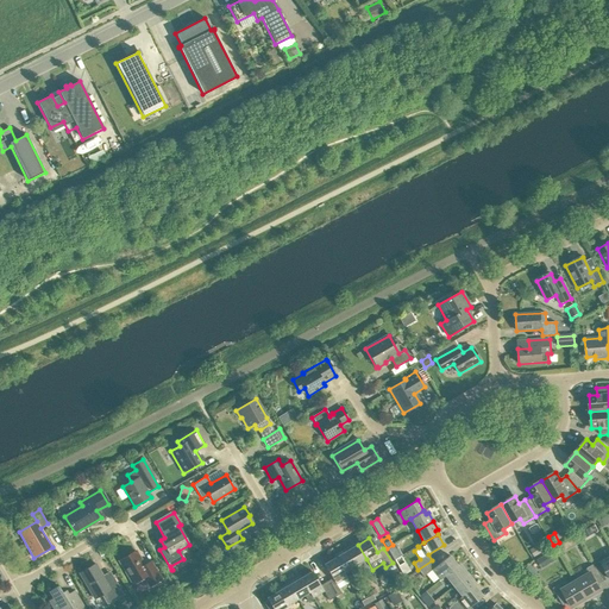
[(576,538),(570,540),(573,547),(579,544),(576,538)]
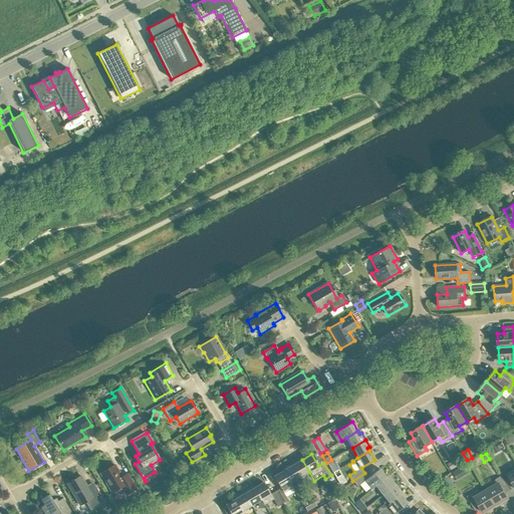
[(451,470),(465,462),(462,456),(447,464),(451,470)]
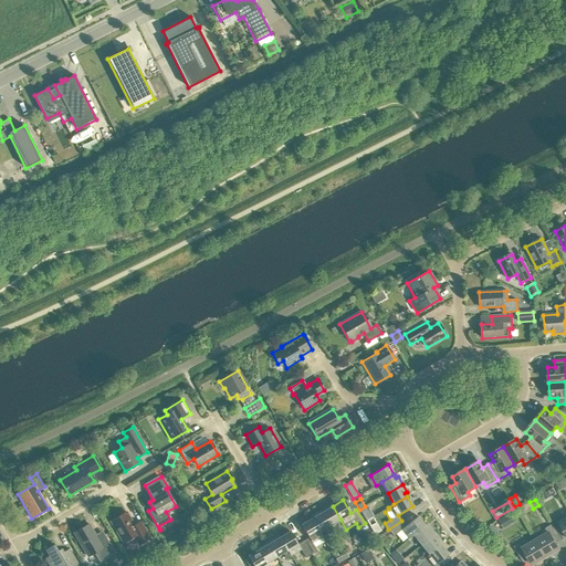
[(328,505),(321,510),(329,525),(341,520),(333,506),(329,507),(328,505)]
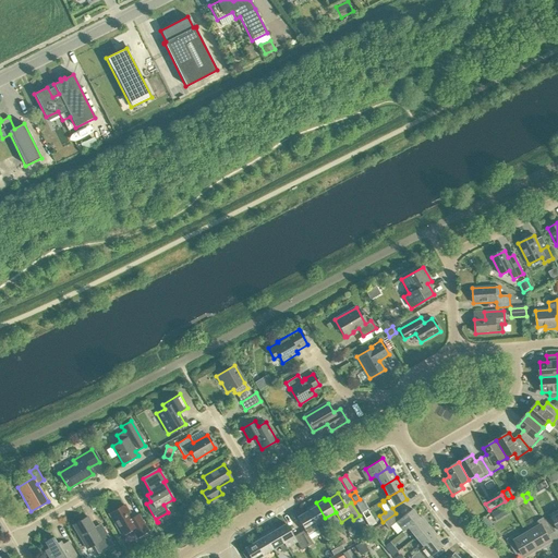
[(310,510),(306,511),(317,530),(330,526),(325,518),(316,502),(308,507),(310,510)]
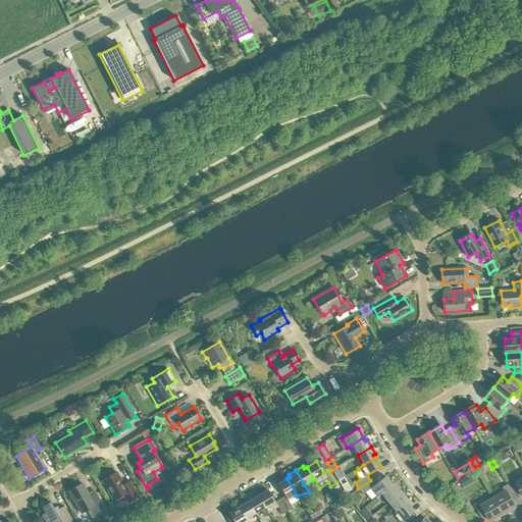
[(334,474),(337,480),(344,476),(341,470),(334,474)]
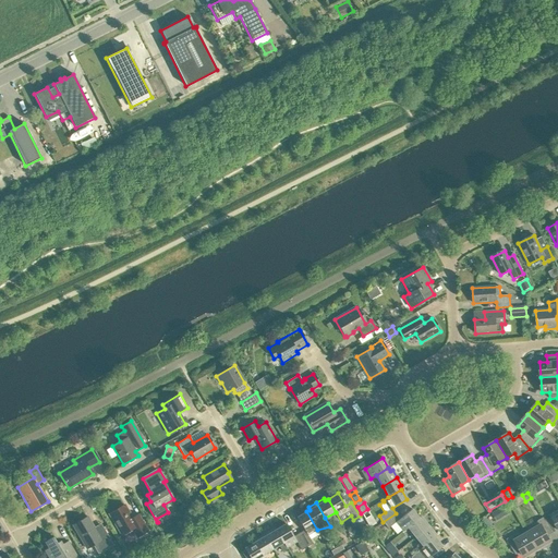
[(109,513),(121,535),(132,529),(136,537),(147,531),(137,514),(132,519),(124,505),(109,513)]
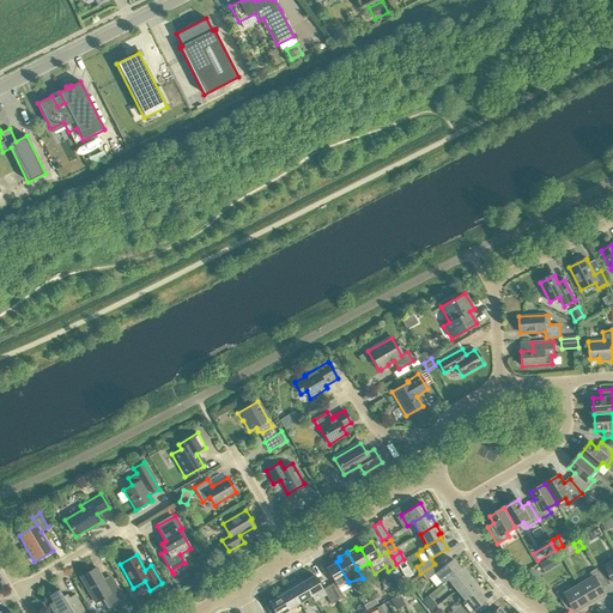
[(562,563),(557,554),(540,564),(546,572),(562,563)]
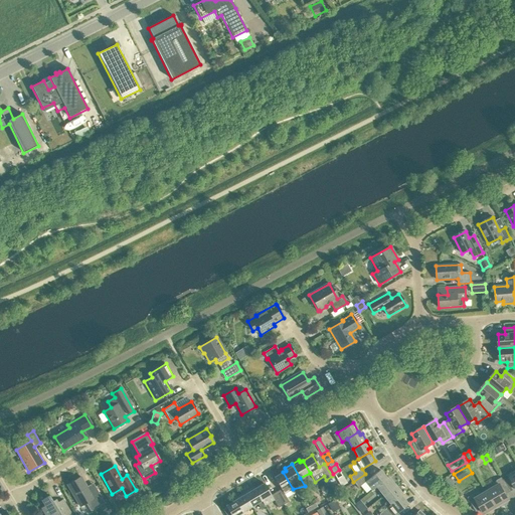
[(501,475),(502,477),(509,489),(514,486),(514,487),(514,471),(513,473),(511,469),(501,475)]
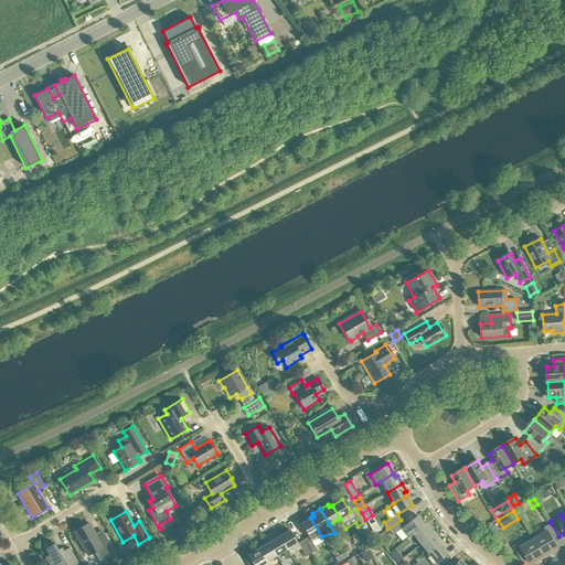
[(412,534),(424,524),(416,515),(405,525),(401,520),(387,529),(393,535),(395,533),(402,541),(406,536),(407,539),(413,534),(412,534)]
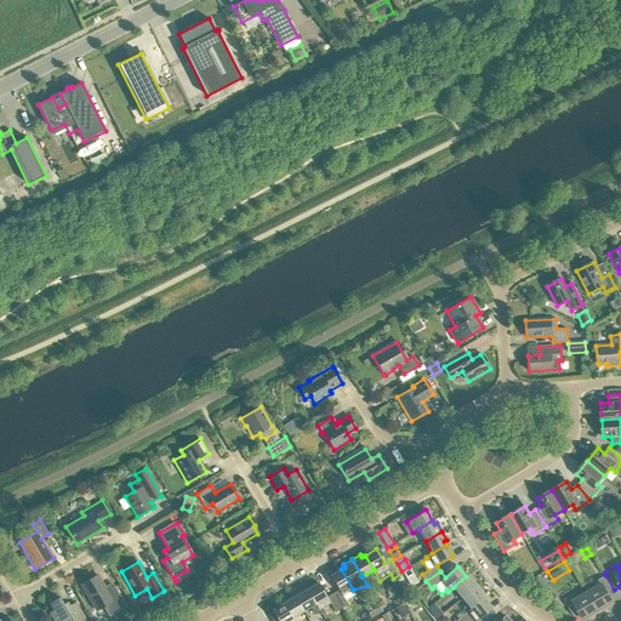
[(353,590),(341,569),(330,576),(339,590),(332,593),(341,609),(348,605),(345,600),(342,596),(353,590)]
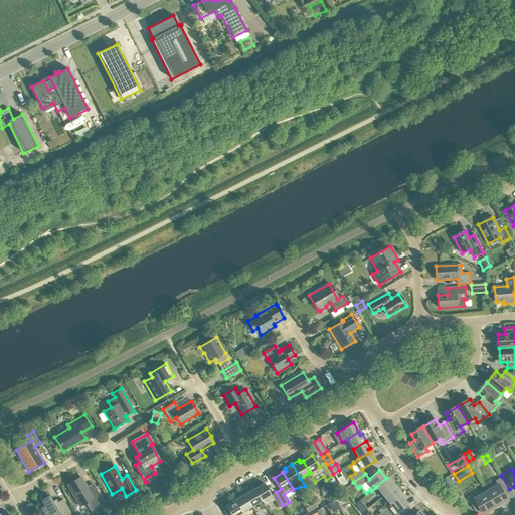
[(347,483),(342,476),(336,480),(341,487),(347,483)]
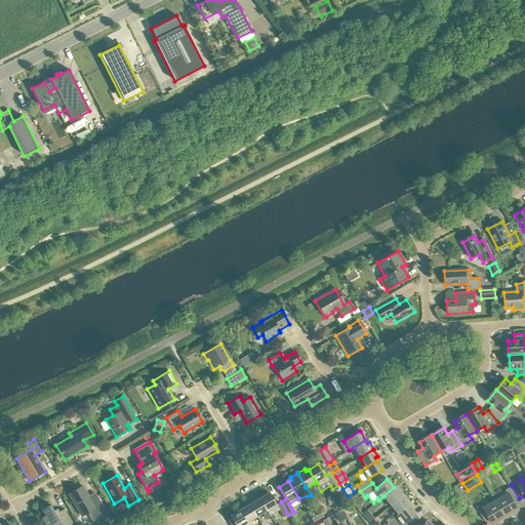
[(87,514),(92,521),(107,513),(95,495),(89,499),(82,486),(69,494),(82,517),(87,514)]
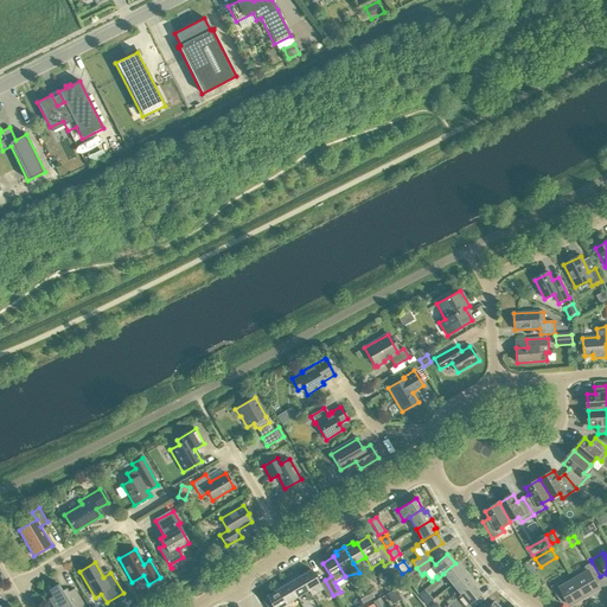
[(582,574),(574,579),(586,598),(600,589),(595,583),(602,579),(600,576),(592,562),(580,569),(582,574)]
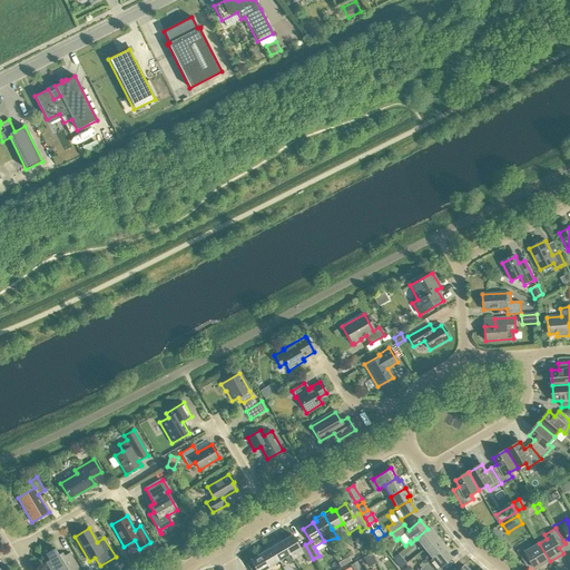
[(415,539),(416,539),(424,549),(438,538),(432,531),(430,532),(428,529),(415,539)]
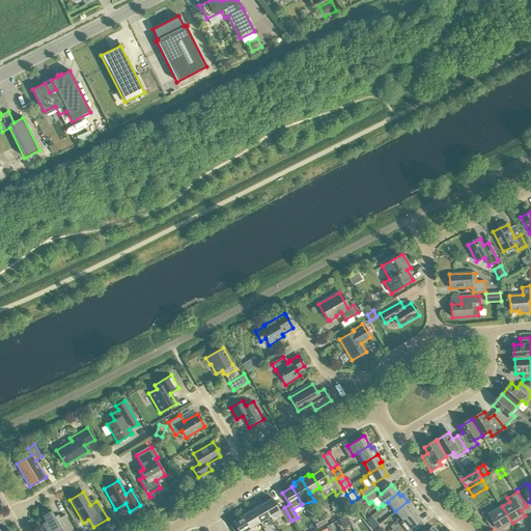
[(272,499),(262,504),(270,516),(272,522),(273,521),(281,515),(286,524),(291,521),(284,507),(279,510),(272,499)]
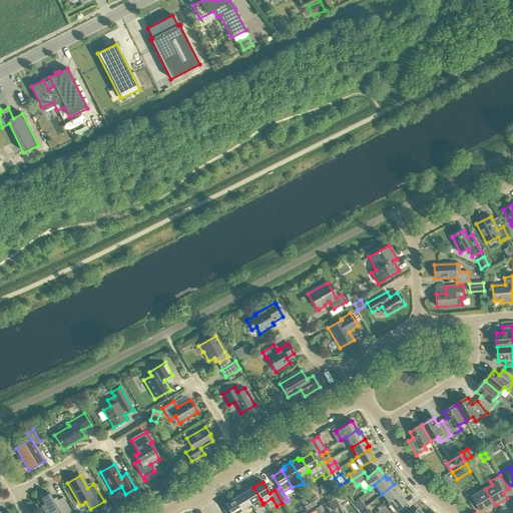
[(399,494),(397,491),(399,490),(394,484),(382,494),(386,499),(383,502),(383,504),(384,506),(389,503),(399,494)]
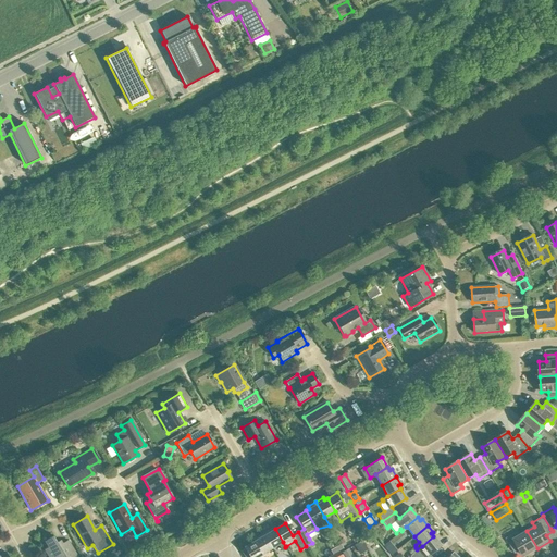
[(270,529),(263,533),(272,548),(277,545),(282,552),(287,548),(286,546),(285,547),(283,542),(275,529),(272,531),(270,529)]
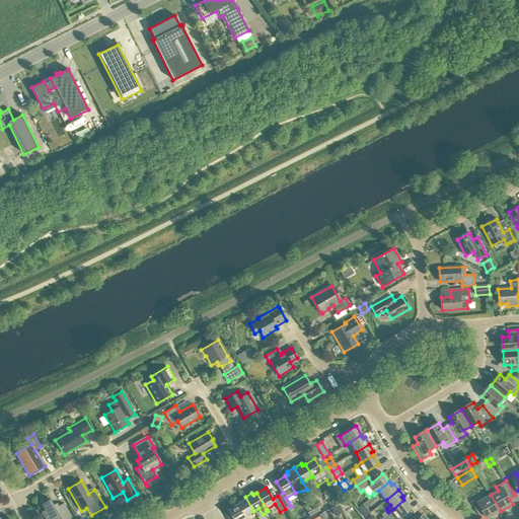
[(501,511),(491,495),(484,499),(482,496),(471,502),(479,516),(485,513),(489,518),(501,511)]
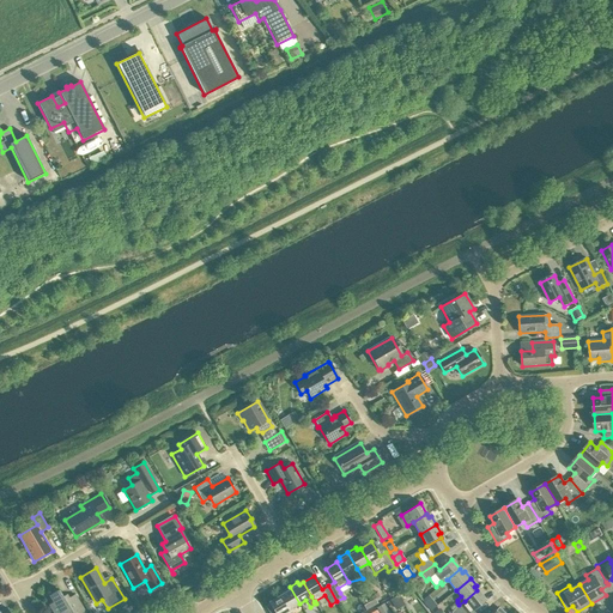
[(283,594),(279,596),(287,611),(299,604),(290,587),(281,592),(283,594)]
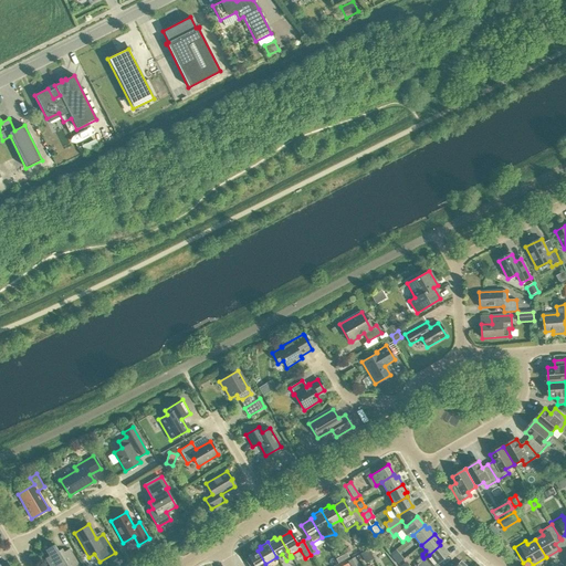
[(79,565),(77,564),(69,548),(63,553),(61,549),(58,551),(54,544),(48,548),(45,549),(48,554),(49,556),(45,558),(46,561),(49,565),(79,565)]
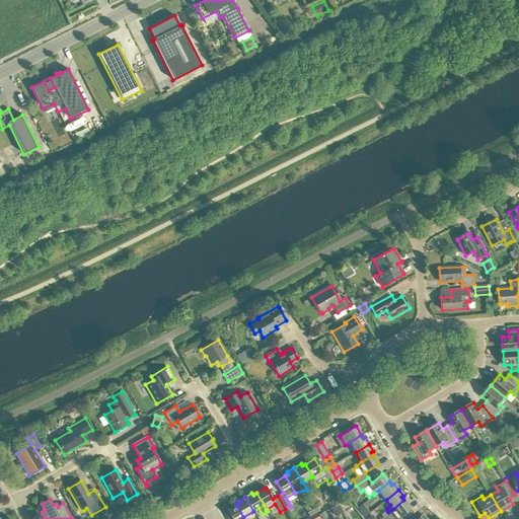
[(382,518),(401,518),(400,517),(411,508),(403,500),(393,509),(388,512),(381,518),(382,518)]
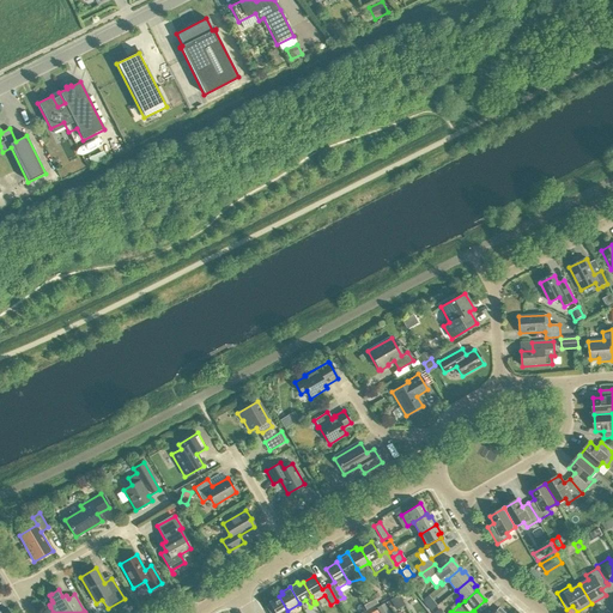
[(405,606),(399,595),(390,600),(396,611),(405,606)]
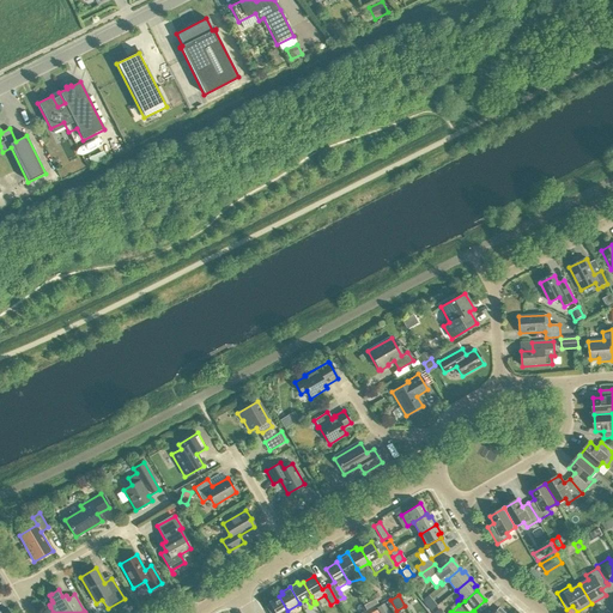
[(287,611),(279,596),(268,602),(269,605),(265,607),(268,612),(289,612),(287,611)]
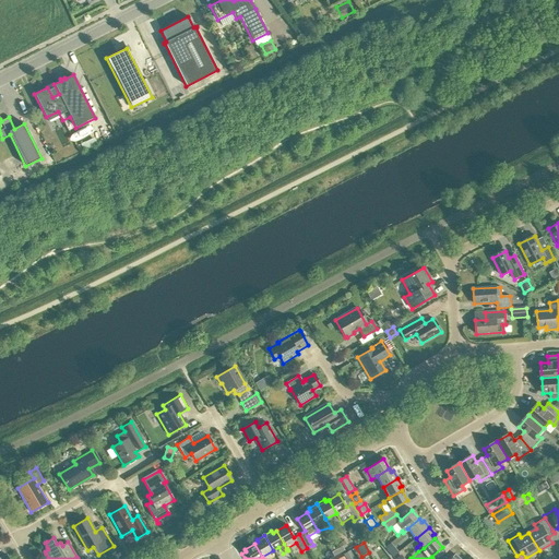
[(343,548),(342,546),(332,551),(335,556),(344,550),(343,548)]
